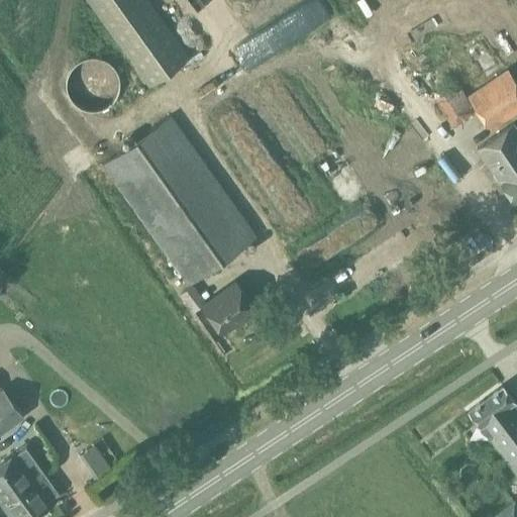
[(86,0),(149,87),(191,57),(153,6),(162,0),(86,0)]
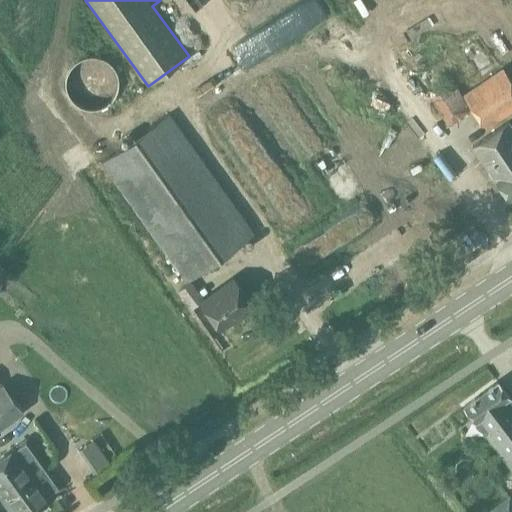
[(233,84),(328,14),(317,0),(306,0),(219,65),(233,84)]
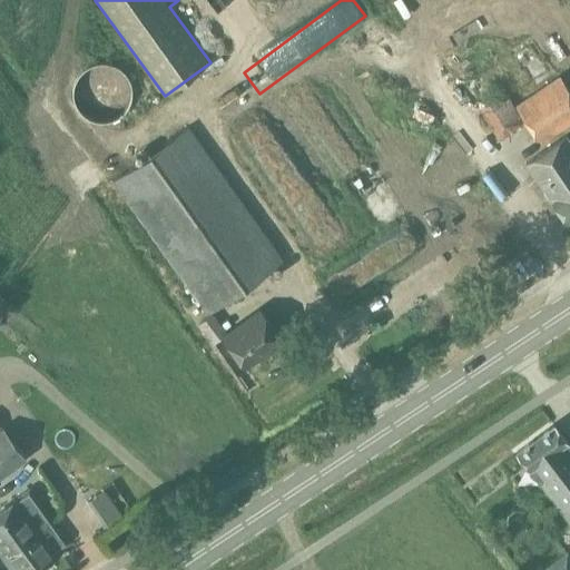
[(74,90),(74,92),(74,95),(74,98),(74,100),(75,102),(76,104),(76,106),(77,108),(79,110),(81,114),(84,115),(87,118),(91,120),(94,121),(98,123),(100,123),(105,123),(107,123),(111,121),(116,119),(118,119),(121,116),(123,115),(125,112),(126,111),(129,107),(129,105),(130,104),(131,101),(131,99),(133,97),(133,95),(133,91),(133,89),(131,87),(131,85),(130,82),(130,80),(129,79),(128,77),(126,75),(125,74),(124,71),(121,70),(119,69),(116,66),(114,66),(111,65),(107,64),(102,64),(100,64),(96,65),(91,66),(87,68),(84,70),(81,72),(80,74),(79,76),(77,78),(77,79),(76,81),(75,84),(74,86),(74,88),(74,90)]
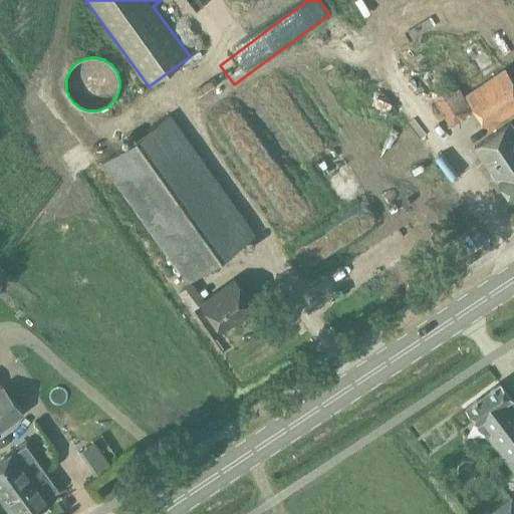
[(513,76),(512,78),(505,68),(466,95),(488,127),(513,109),(513,76)]
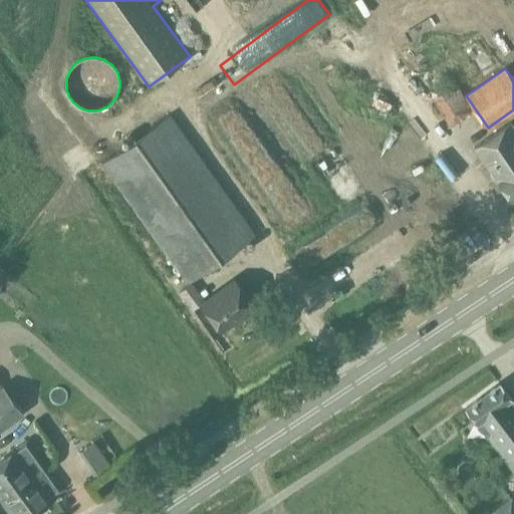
[(428,99),(447,129),(471,112),(452,83),(428,99)]
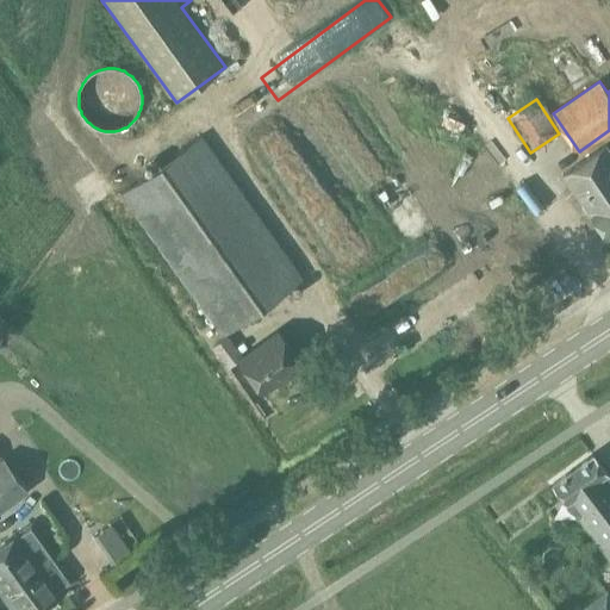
[(203,136),(120,194),(222,336),(304,278),(203,136)]
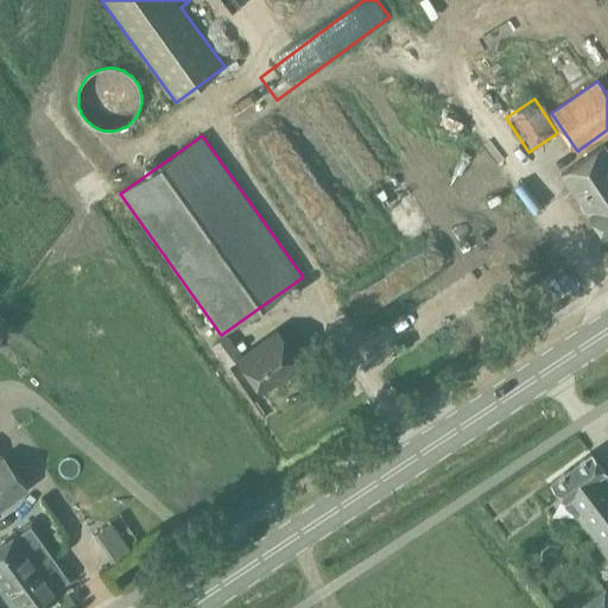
[(607,151),(605,146),(562,175),(603,234),(607,230),(607,151)]
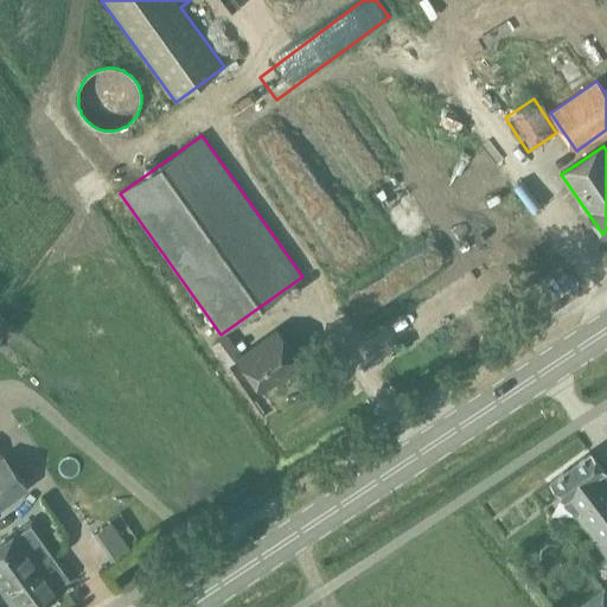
[(415,210),(391,215),(396,235),(420,230),(415,210)]
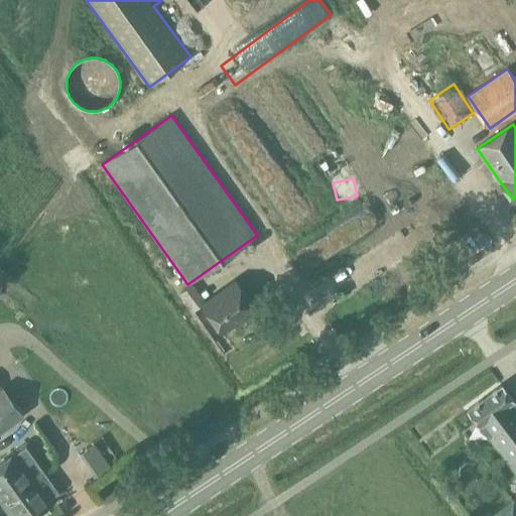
[(311,242),(294,254),(304,267),(320,255),(311,242)]
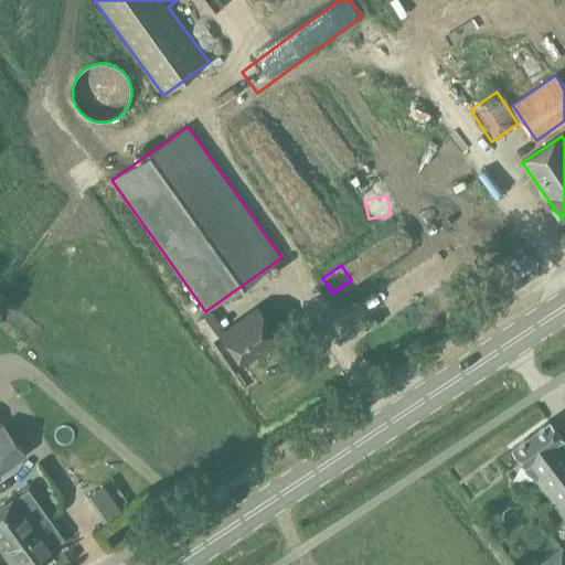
[(257,308),(221,333),(242,362),(265,345),(266,348),(279,339),(257,308)]
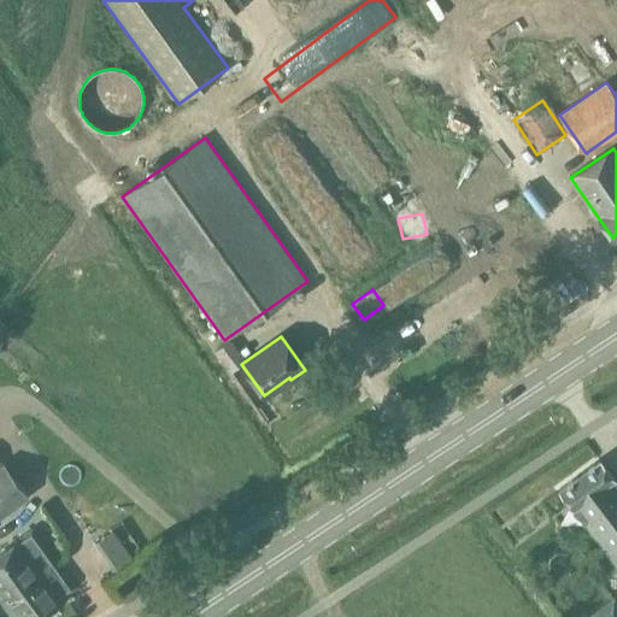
[(0,515),(28,497),(3,463),(0,458),(0,515)]
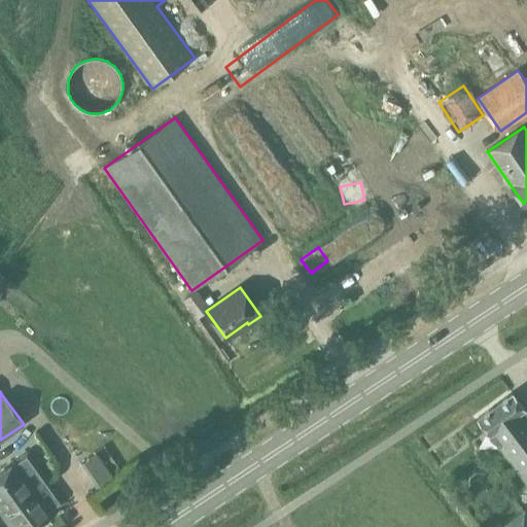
[(479,417),(522,476),(526,483),(526,414),(511,393),(479,417)]
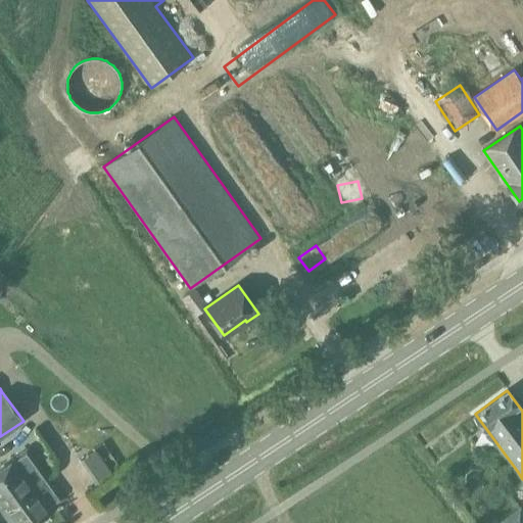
[(0,509),(9,522),(35,522),(56,508),(19,455),(0,467),(0,509)]
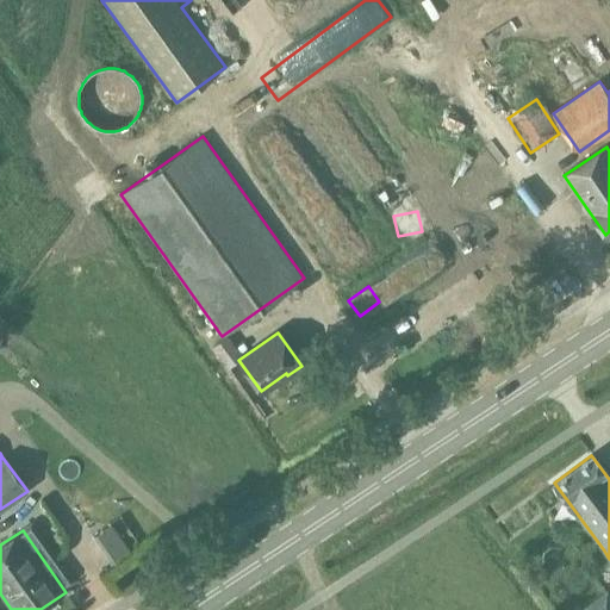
[(132,552),(124,541),(107,553),(114,564),(132,552)]
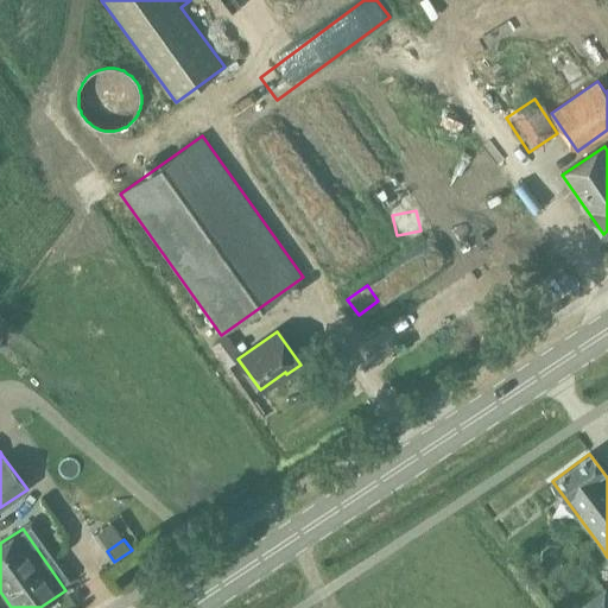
[(550,607),(607,607),(607,597),(593,576),(550,607)]
